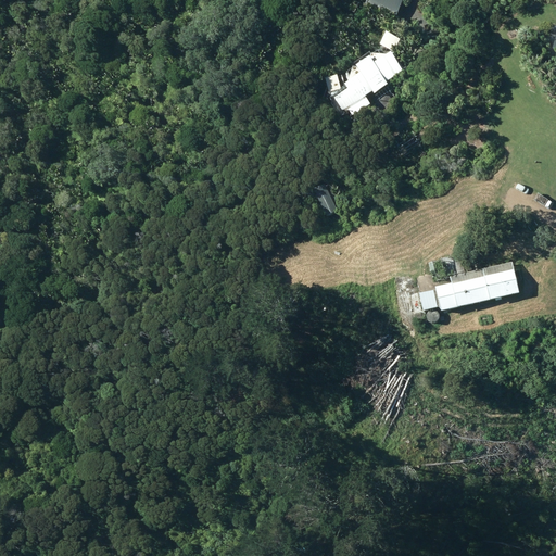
[(370,0),(370,1),(394,13),(399,0),(370,0)]
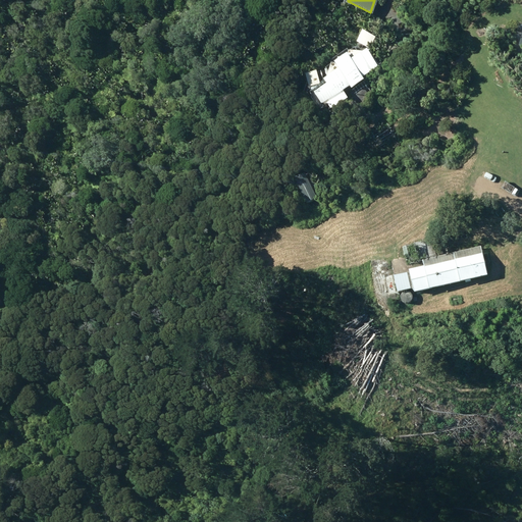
[(378,35),(365,29),(360,40),(373,46),(378,35)]
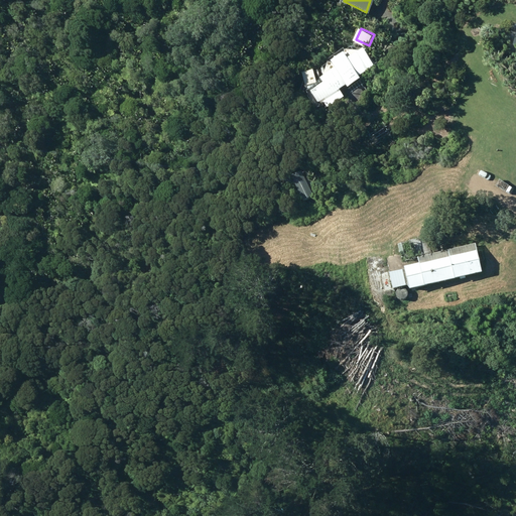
[(346,46),(330,57),(323,76),(327,81),(313,90),(327,109),(346,96),(341,88),(347,83),(350,86),(363,76),(361,74),(378,61),(366,45),(361,49),(346,46)]
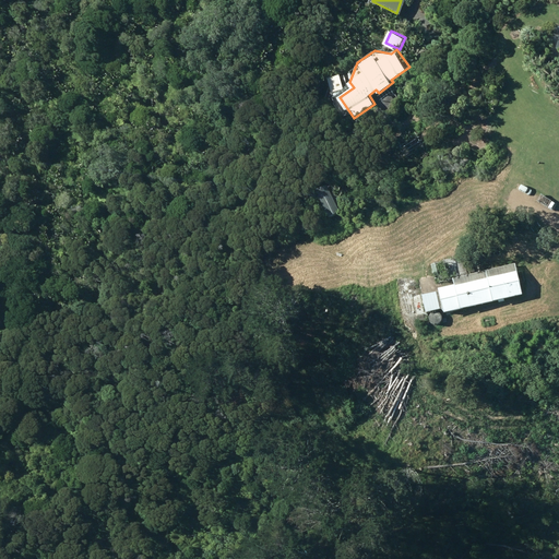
[(330,76),(333,92),(344,90),(342,74),(330,76)]
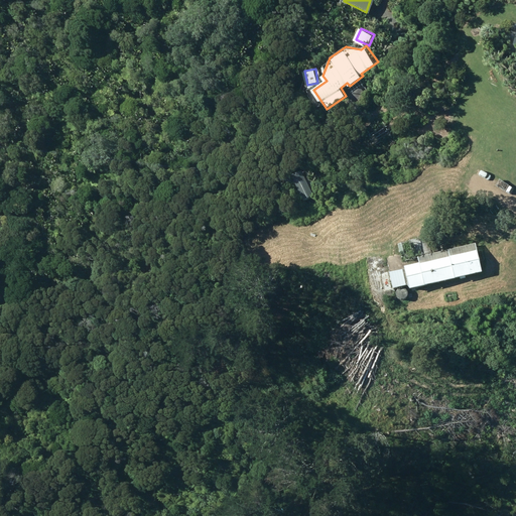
[(298,184),(302,196),(312,191),(307,180),(298,184)]
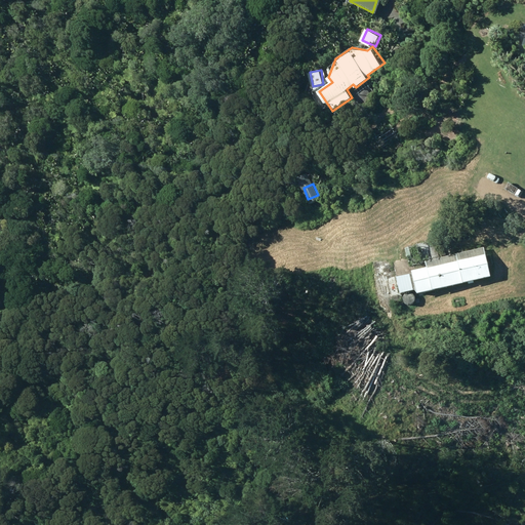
[(509,233),(484,238),(485,246),(511,240),(509,233)]
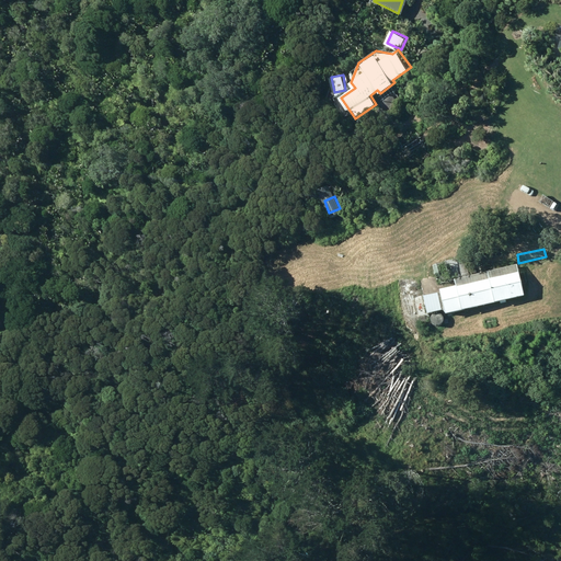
[(447,312),(526,294),(518,263),(456,278),(458,284),(441,288),(447,312)]
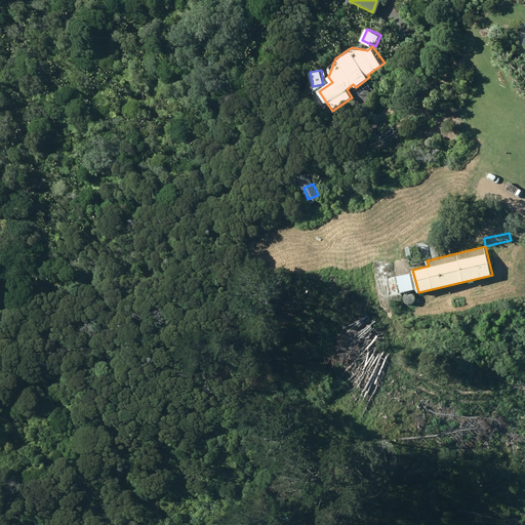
[(414,289),(411,273),(397,276),(401,292),(414,289)]
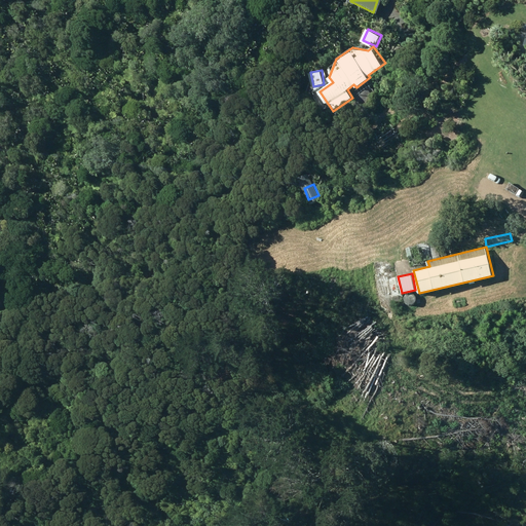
All buildings are outlined.
